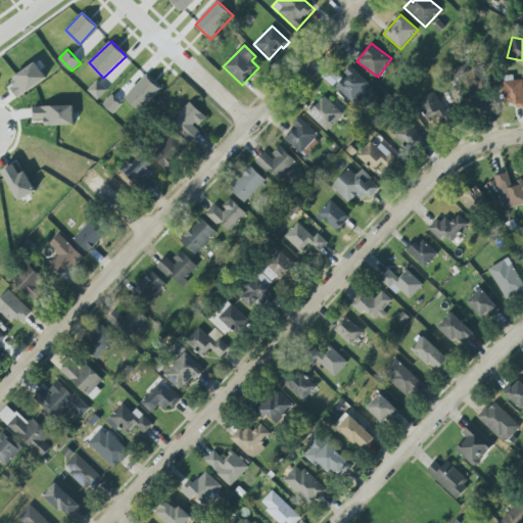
[(19,97),(48,79),(37,62),(8,81),(19,97)]
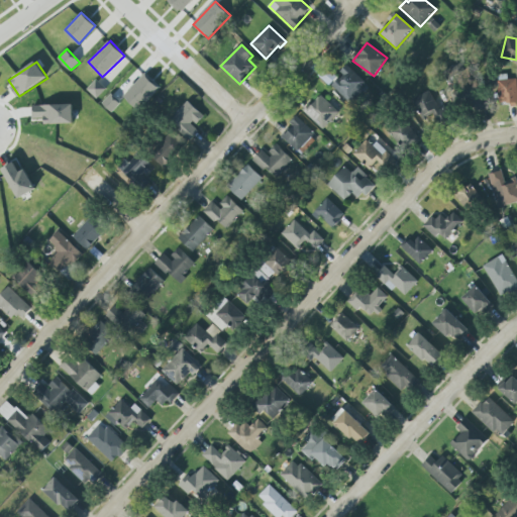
[(331,86),(351,105),(364,91),(360,88),(365,83),(346,66),(340,72),(343,75),(340,79),(338,78),(331,86)]
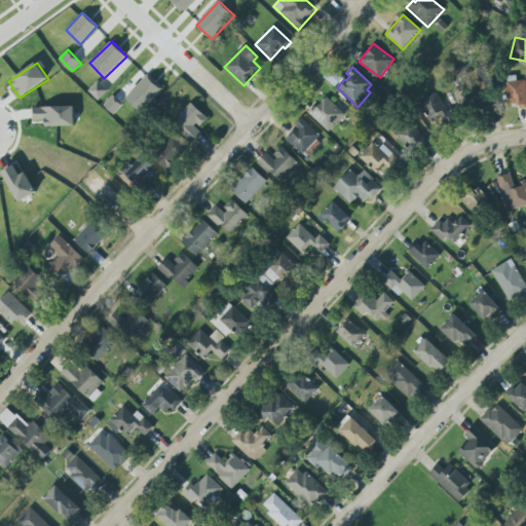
[(342,78),(331,68),(323,77),(335,87),(342,78)]
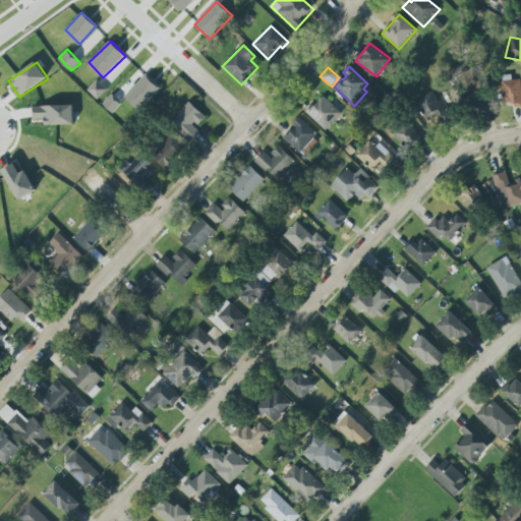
[(162,88),(140,110),(125,96),(126,94),(147,72),(162,88)]
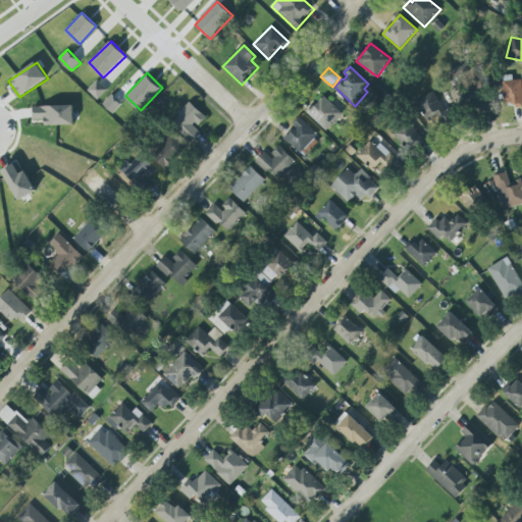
[(521,80),(504,82),(505,104),(515,104),(515,107),(521,107),(521,80)]
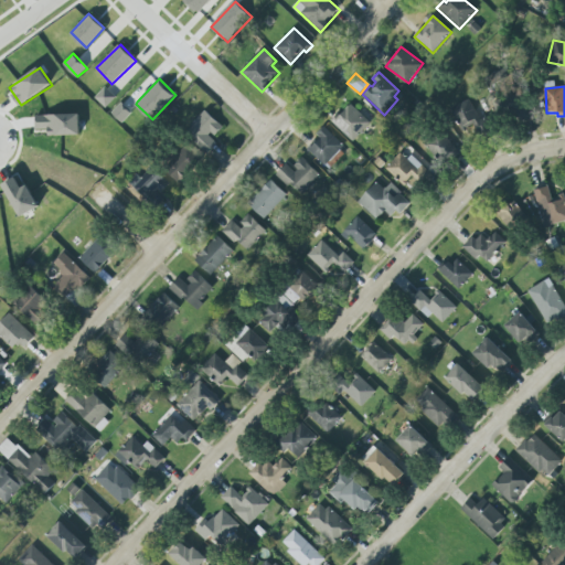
[(95,98),(106,108),(116,97),(105,87),(95,98)]
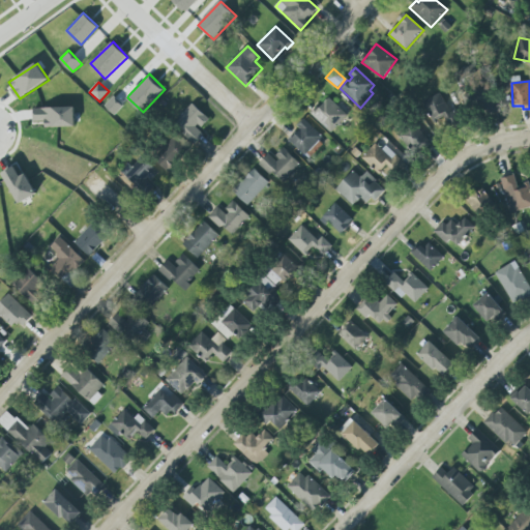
[(482,115),(500,110),(494,88),(469,95),(472,101),(478,99),(482,115)]
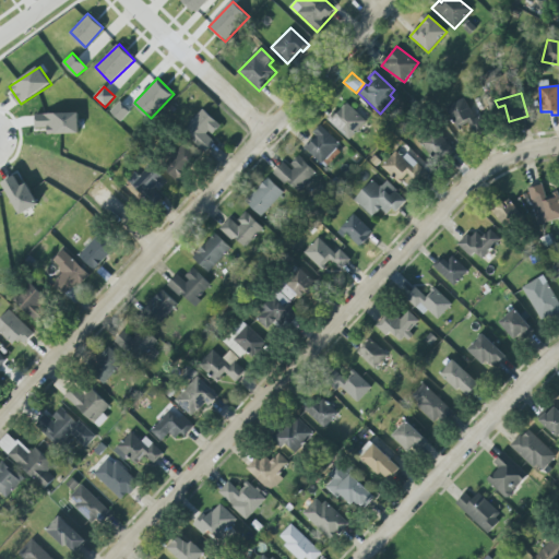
[(488,127),(482,115),(476,118),(464,98),(448,108),(466,140),(488,127)]
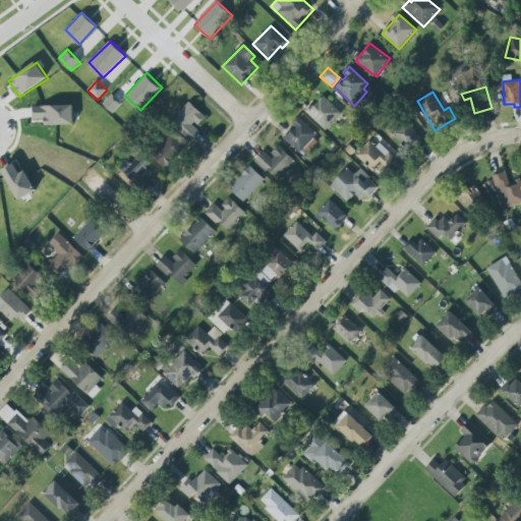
[(102,103),(112,93),(121,103),(112,112),(102,103)]
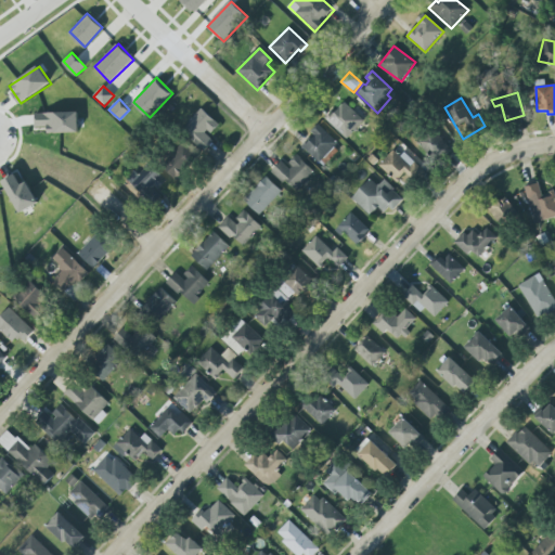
[(324,118),(331,112),(333,114),(344,103),(363,121),(346,139),(324,118)]
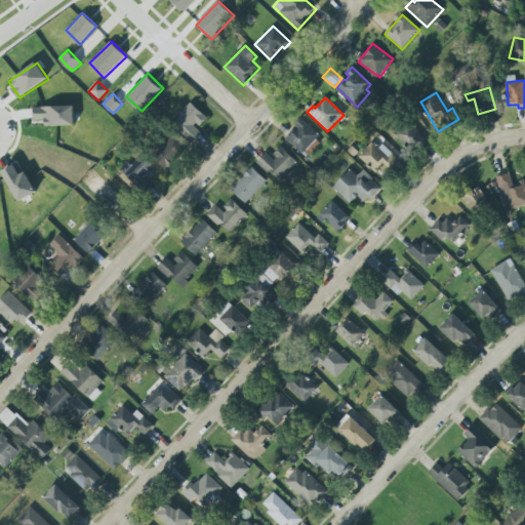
[(207,117),(192,103),(172,124),(194,143),(203,132),(198,128),(207,117)]
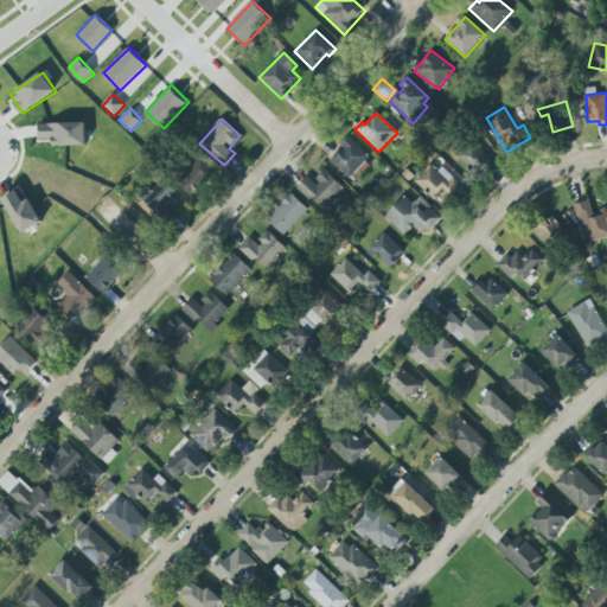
[(39,139),(53,139),(53,146),(87,145),(87,122),(39,123),(39,139)]
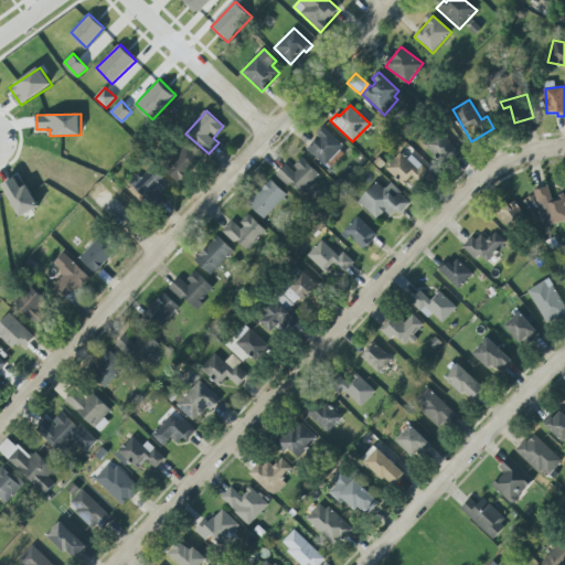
[(344,146),(327,129),(307,149),(326,166),(344,146)]
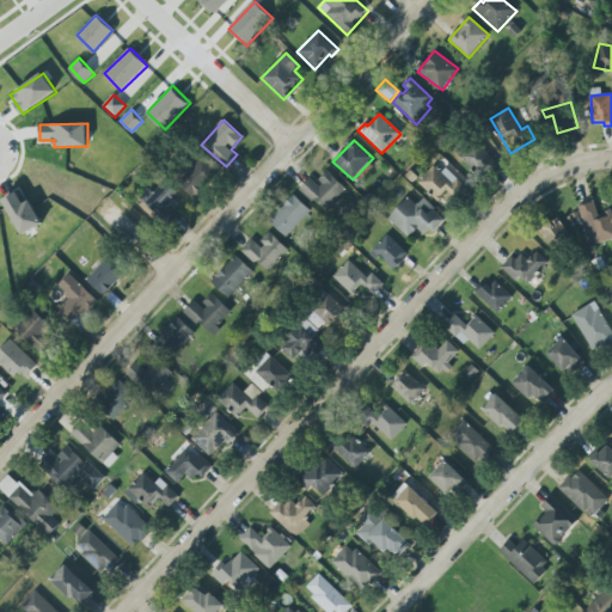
[(496,166),(481,142),(463,155),(478,178),(496,166)]
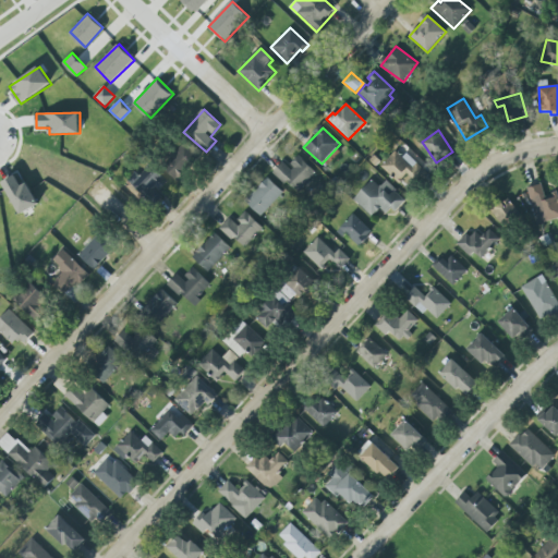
[(199,159),(185,143),(162,165),(177,180),(199,159)]
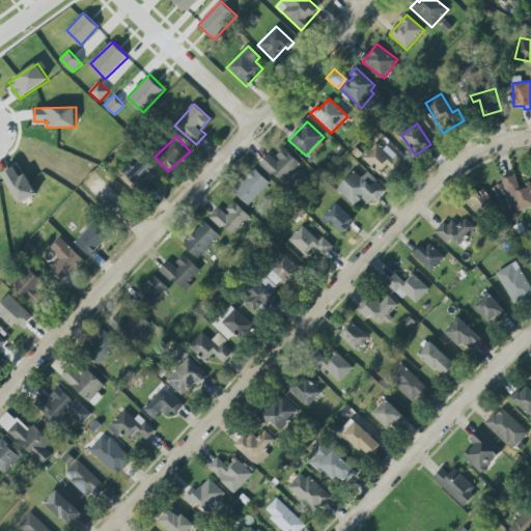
[(257,165),(270,176),(272,173),(283,184),(301,165),(284,149),(277,157),(280,159),(277,163),(268,154),(257,165)]
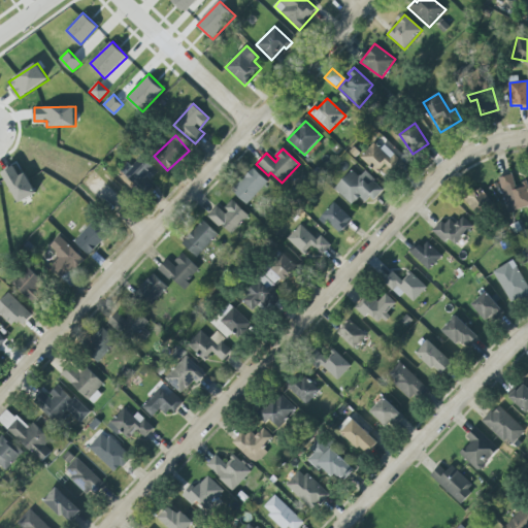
[(129,163),(123,170),(142,189),(159,171),(142,156),(132,166),(129,163)]
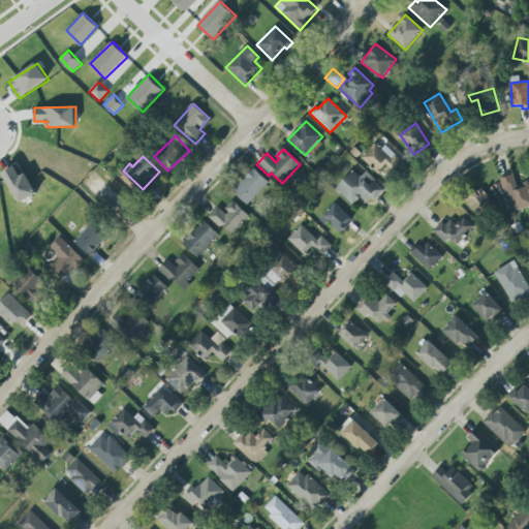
[(22,177),(17,166),(3,173),(19,204),(37,194),(28,174),(22,177)]
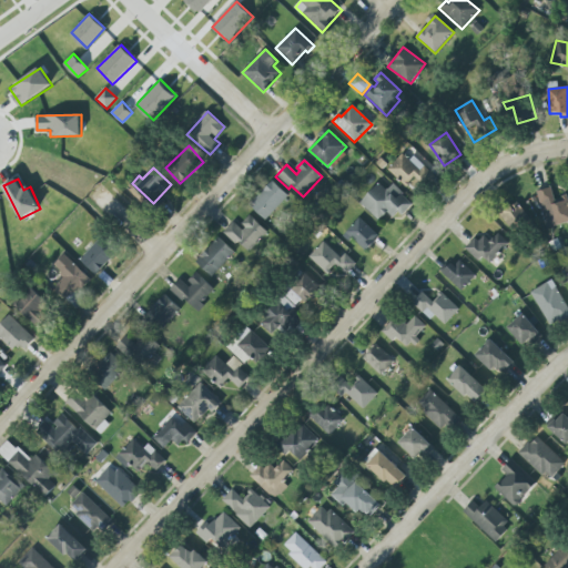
[(249,204),(252,202),(255,200),(266,186),(272,181),(287,196),(264,220),(256,213),(249,204)]
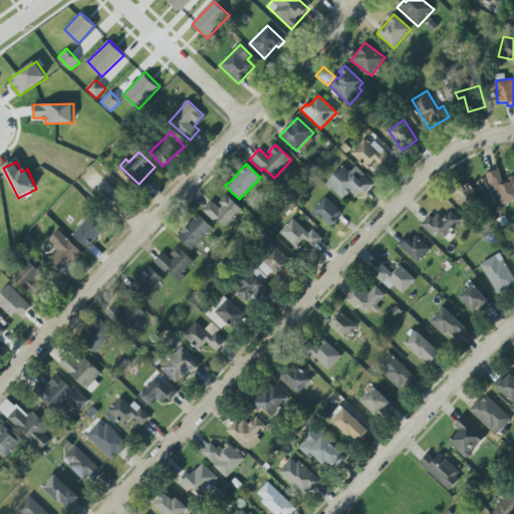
[(325,184),(342,166),(349,173),(355,167),(364,176),(363,177),(371,186),(362,196),(360,192),(354,198),(349,193),(346,196),(345,197),(344,197),(343,198),(342,198),(342,200),(325,184)]
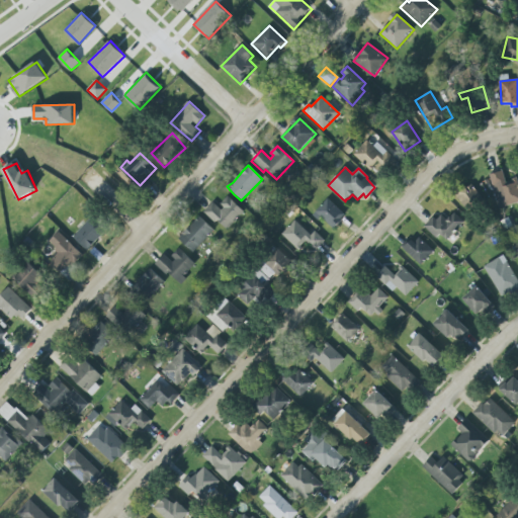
[(489,174),(494,187),(492,187),(498,208),(517,201),(517,183),(517,178),(512,179),(513,181),(506,183),(502,170),(489,174)]
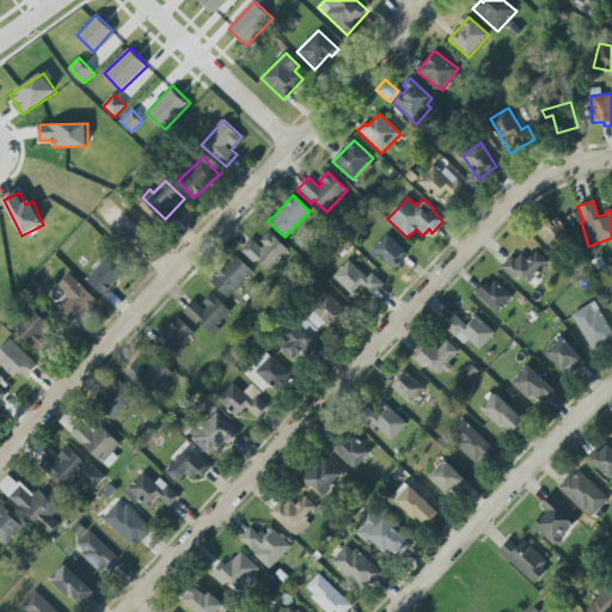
[(534,227),(554,254),(573,240),(557,219),(551,224),(549,221),(545,225),(543,220),(534,227)]
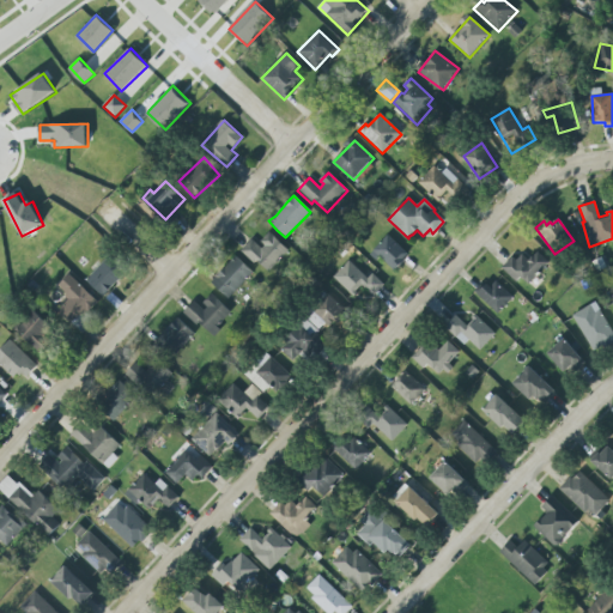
[(260,243),(253,238),(243,249),(268,273),(290,250),(269,232),(260,243)]
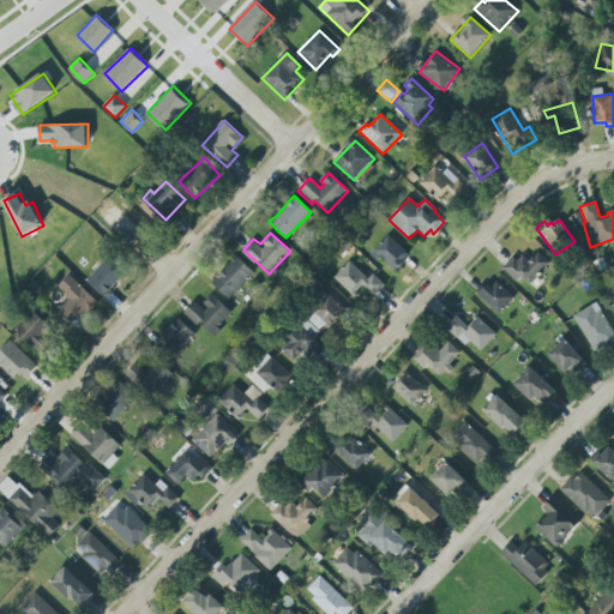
[(397,271),(411,254),(387,235),(373,253),(397,271)]
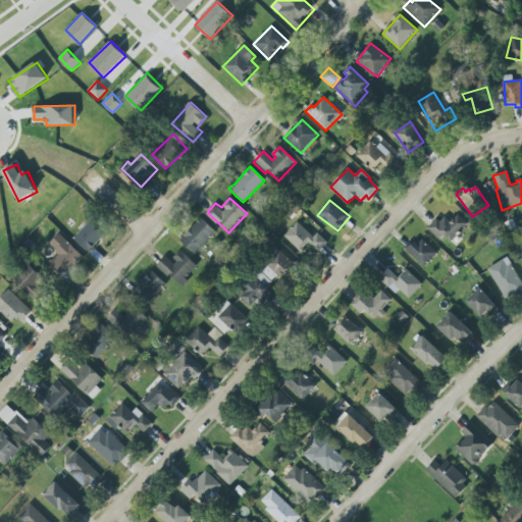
[(451,243),(469,224),(459,214),(451,221),(444,214),(429,228),(439,240),(444,236),(451,243)]
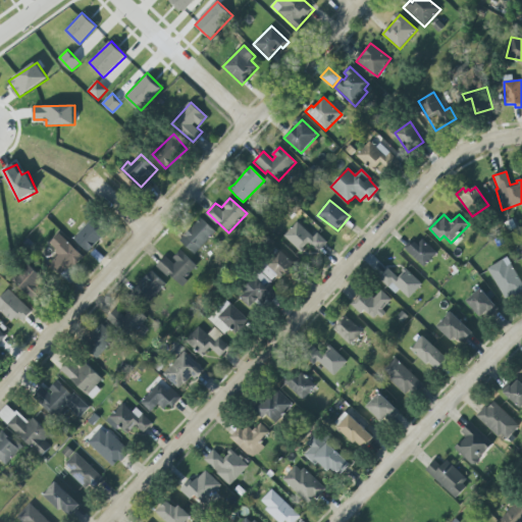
[(74,239),(89,252),(108,231),(94,217),(74,239)]
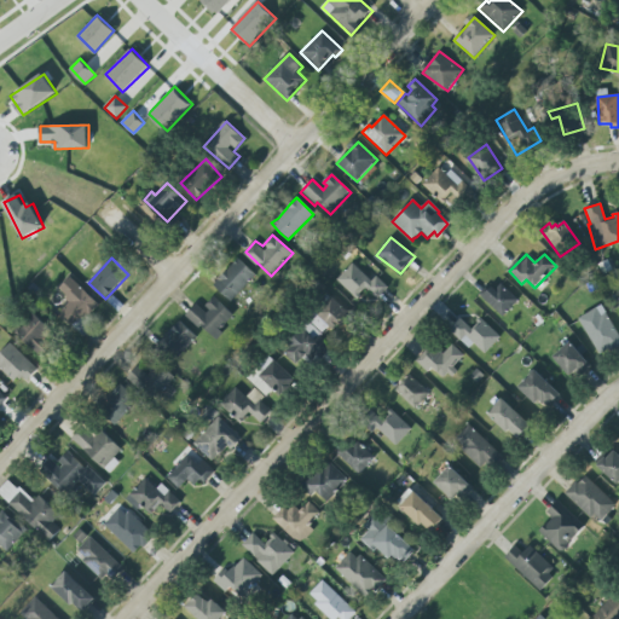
[(214,285),(231,301),(256,275),(239,258),(214,285)]
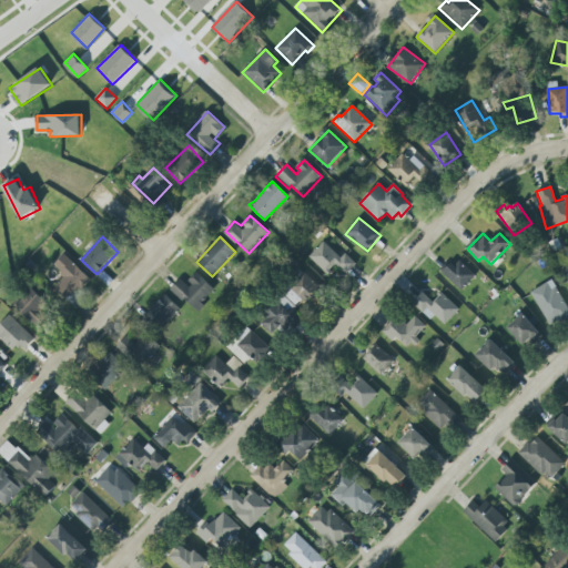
[(308,257),(326,273),(335,264),(346,275),(356,264),(345,254),(341,259),(323,242),(308,257)]
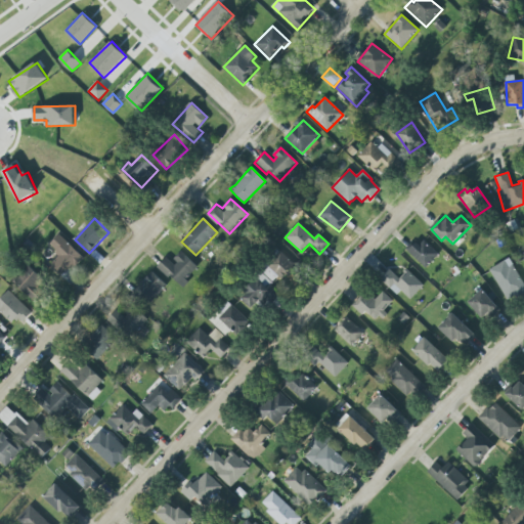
[(84,256),(59,234),(50,245),(60,255),(50,266),(63,278),(84,256)]
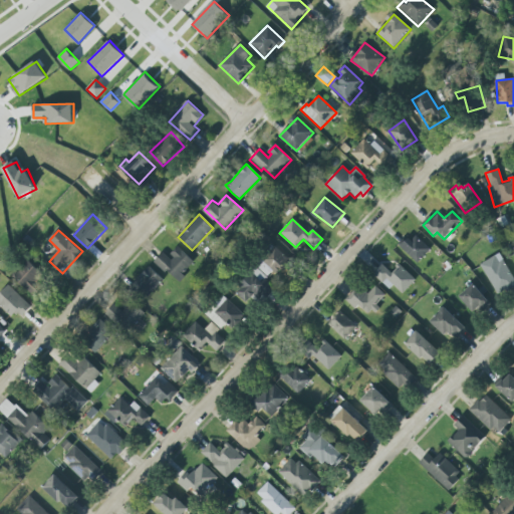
[(431,249),(417,236),(411,242),(405,237),(398,245),(418,263),(431,249)]
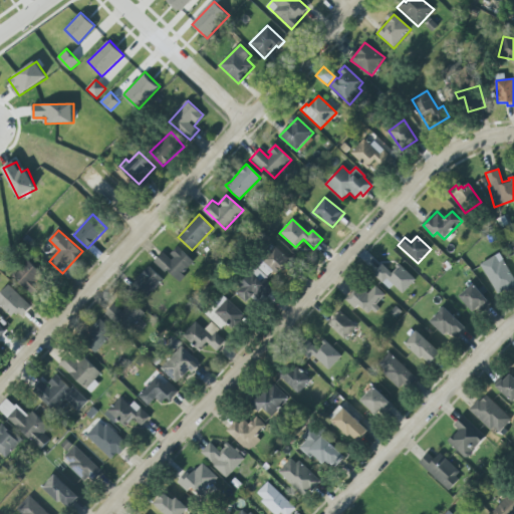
[(274,246),(295,265),(289,272),(282,266),(276,273),(261,260),(274,246)]
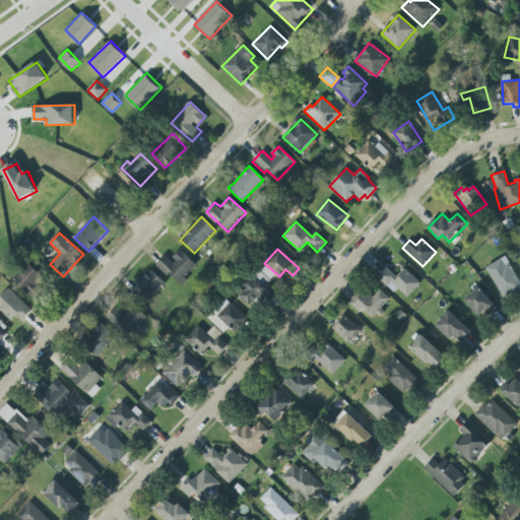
[(153,266),(164,255),(173,263),(175,260),(173,258),(179,251),(194,265),(183,277),(186,280),(181,286),(169,274),(166,277),(153,266)]
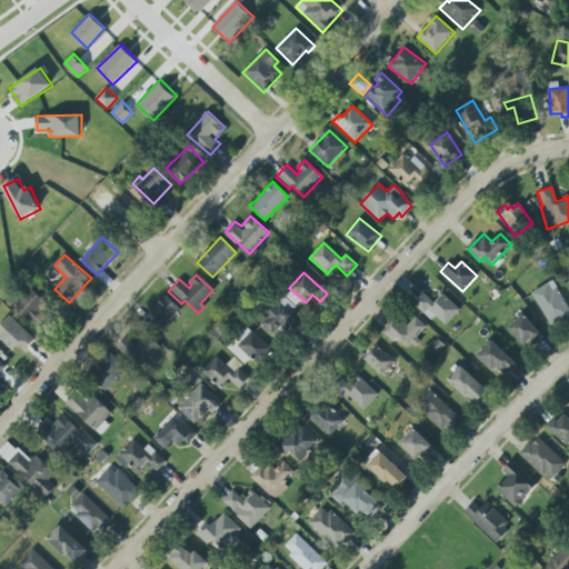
[(531,293),(552,280),(568,309),(568,319),(563,323),(561,320),(551,326),(531,293)]
